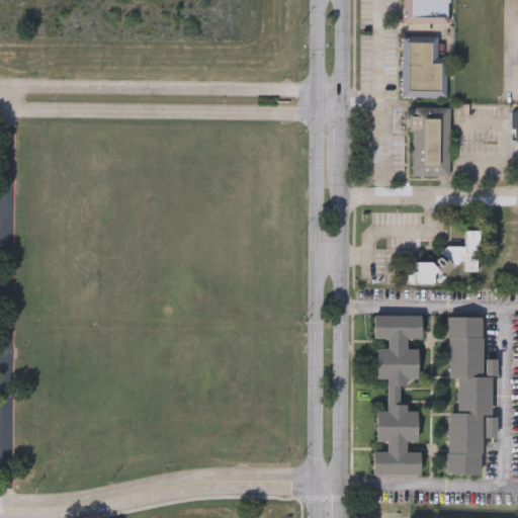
[(403,0),(448,0),(448,23),(403,23),(403,0)]
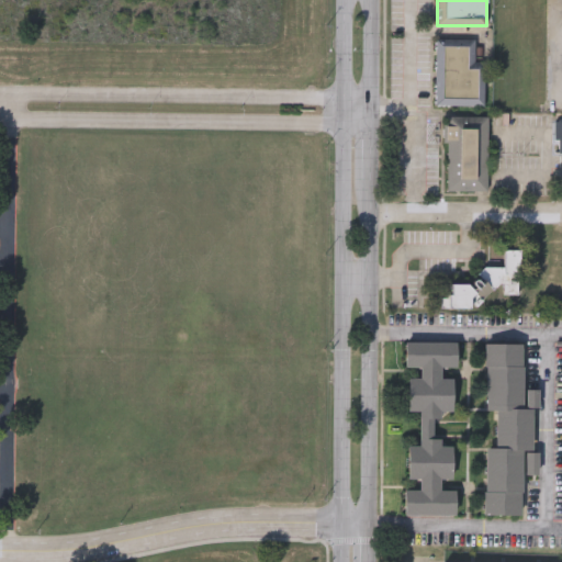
[(435,105),(436,38),(476,38),(476,58),(485,58),(485,105),(435,105)]
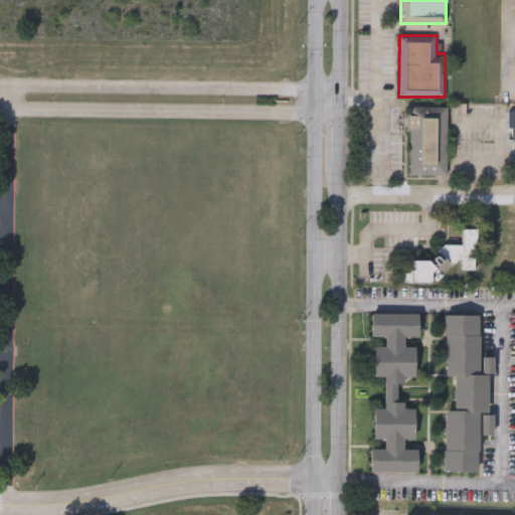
[(447,175),(408,175),(408,107),(447,107),(447,175)]
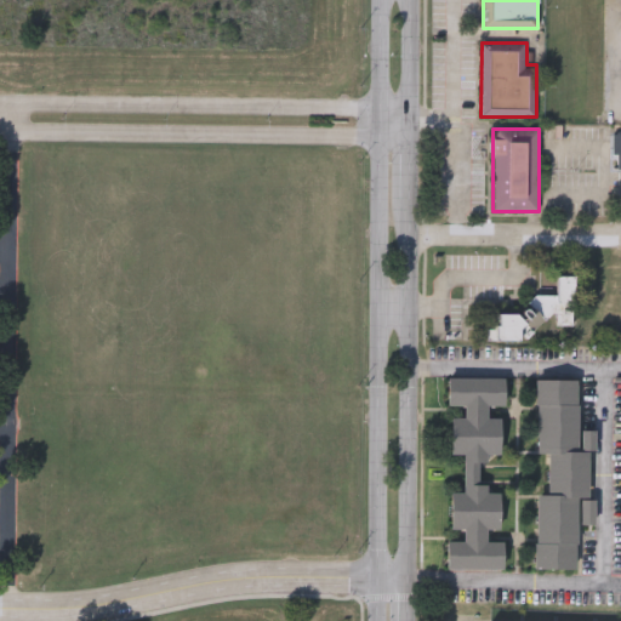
[(573,275),(573,323),(519,323),(519,339),(488,339),(488,312),(530,313),(530,295),(556,295),(556,275),(573,275)]
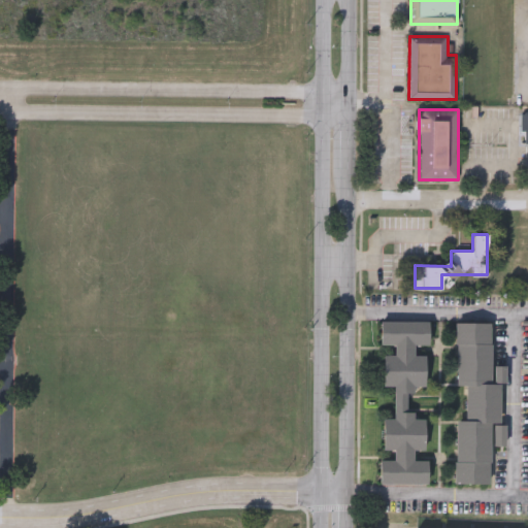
[(427,486),(378,485),(378,462),(392,462),(393,452),(381,452),(382,420),(393,420),(394,387),(382,387),(382,357),(393,357),(394,347),(380,347),(380,323),(428,324),(427,347),(414,345),(414,356),(425,357),(424,388),(415,387),(414,395),(407,395),(406,410),(414,410),(414,420),(425,420),(424,452),(414,452),(414,462),(427,462),(427,486)]
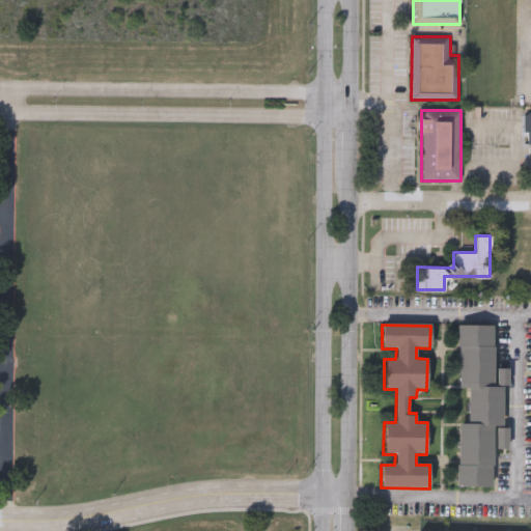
[(458,389),(458,326),(493,326),(493,387),(502,387),(502,426),(492,426),(492,487),(456,487),(457,423),(468,423),(468,389),(458,389)]
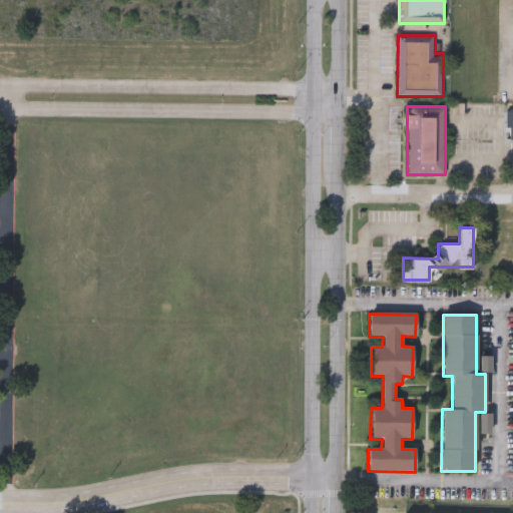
All buildings are outlined.
